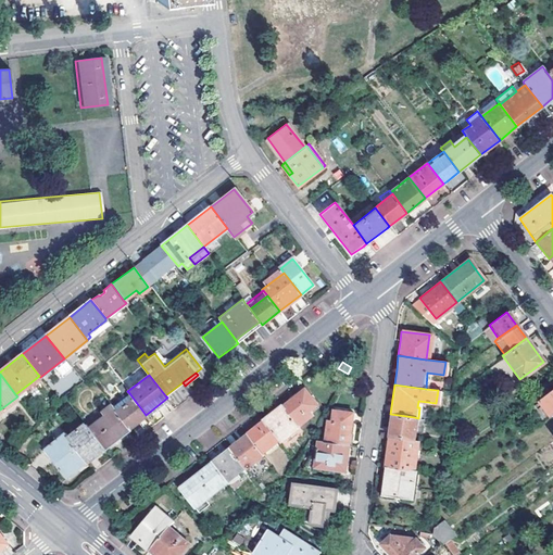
[(552,388),(537,400),(548,416),(552,412),(552,388)]
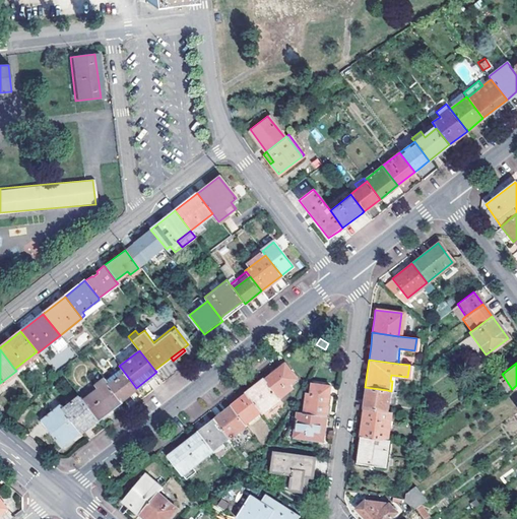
[(283,364),(263,380),(277,398),(279,401),(286,395),(284,392),(289,387),(287,384),(295,379),(283,364)]
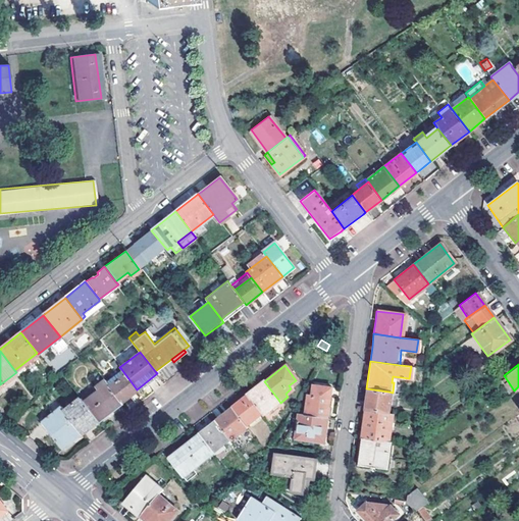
[(121,369),(106,381),(121,402),(137,389),(121,369)]
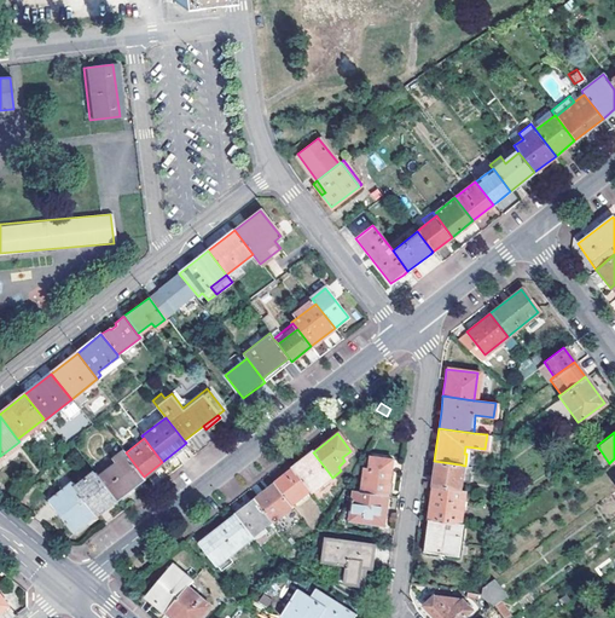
[(97,477),(115,500),(144,477),(126,452),(123,450),(111,460),(114,463),(97,477)]
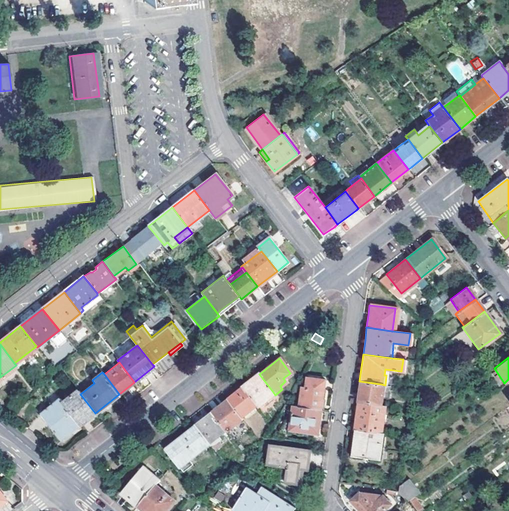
[(241,387),(255,405),(256,406),(273,392),(259,374),(241,387)]
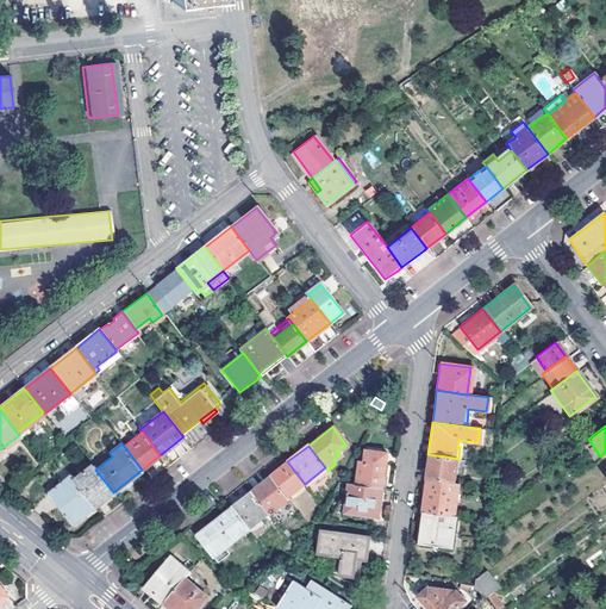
[(356,461),(353,483),(380,486),(385,453),(362,449),(360,461),(356,461)]
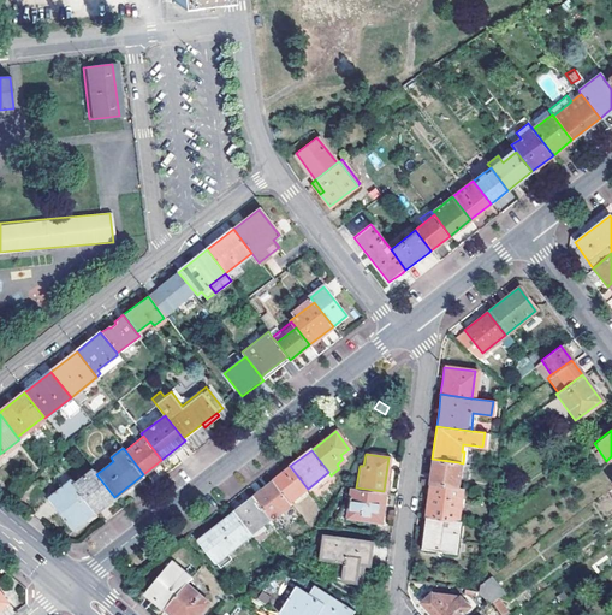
[(432,459),(428,483),(456,486),(458,462),(432,459)]
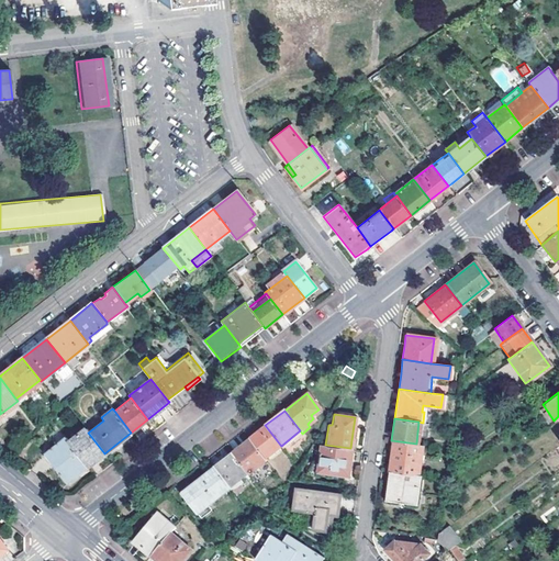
[(247,439),(261,458),(280,445),(265,425),(247,439)]
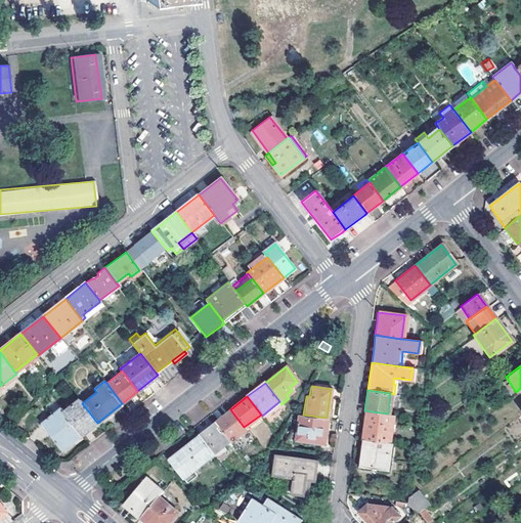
[(82,402),(66,415),(81,435),(97,423),(82,403),(82,402)]
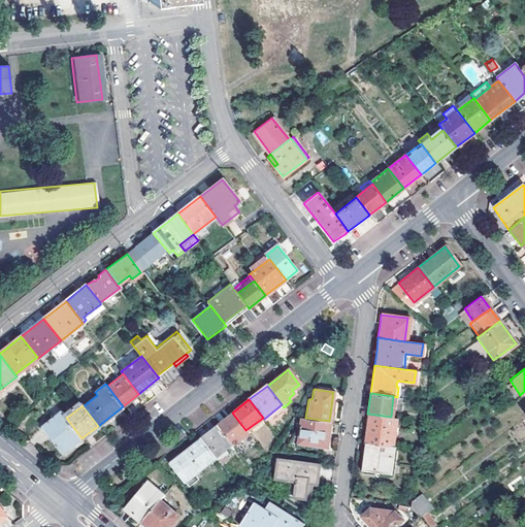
[(216,425),(231,443),(232,445),(248,432),(245,430),(232,413),(216,425)]
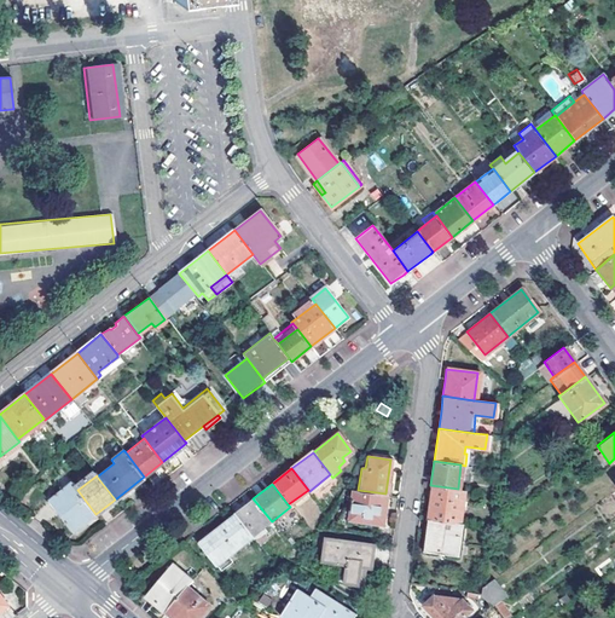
[(458,489),(430,485),(425,518),(458,523),(463,490),(458,489)]
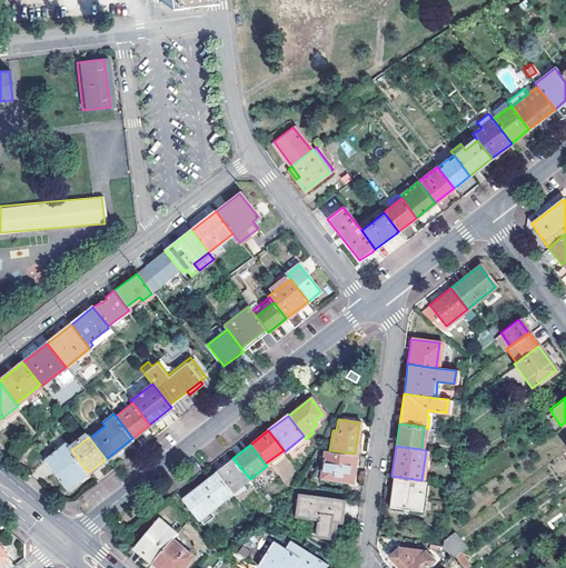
[(71,450),(69,448),(48,464),(68,489),(88,472),(71,450)]
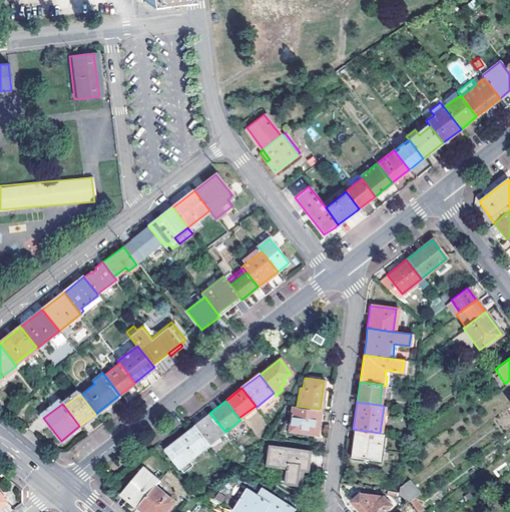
[(288,431),(317,435),(320,409),(297,406),(291,405),(290,421),(288,431)]
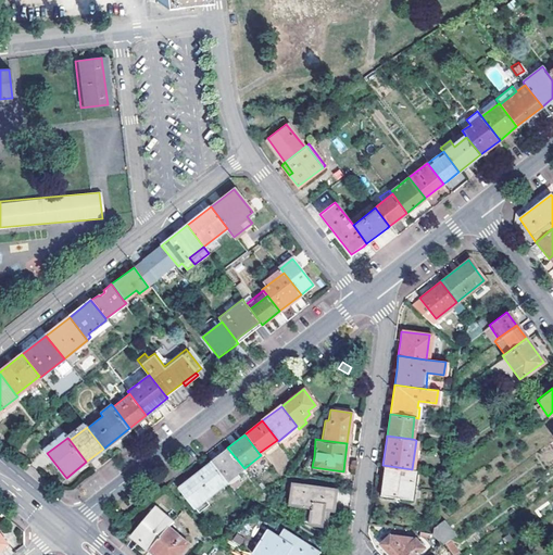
[(225,481),(243,467),(227,448),(210,461),(225,481)]
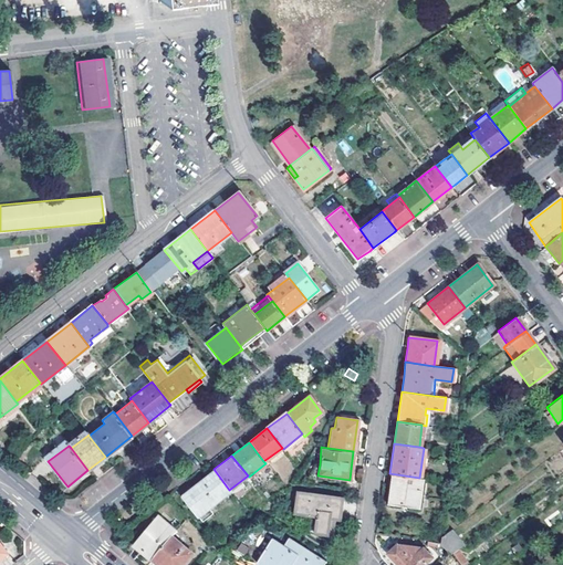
[(318,478),(318,475),(320,464),(313,463),(308,477),(318,478)]
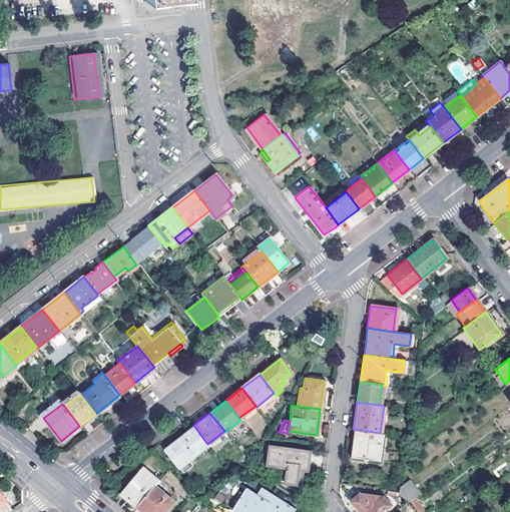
[(177,469),(208,445),(207,444),(193,425),(162,450),(177,469)]
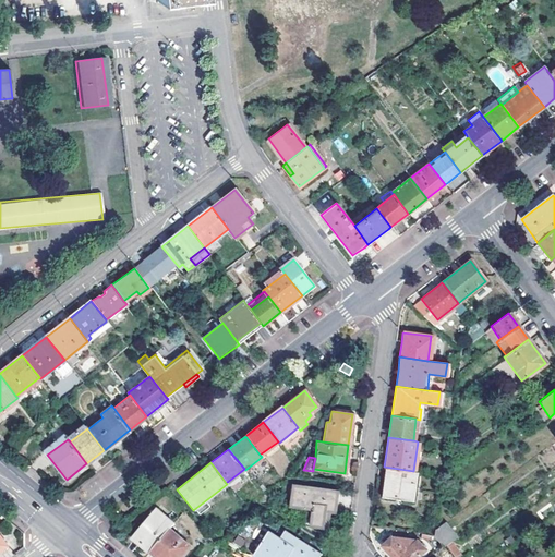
[(413,471),(384,467),(381,496),(393,498),(393,497),(411,499),(414,471),(413,471)]
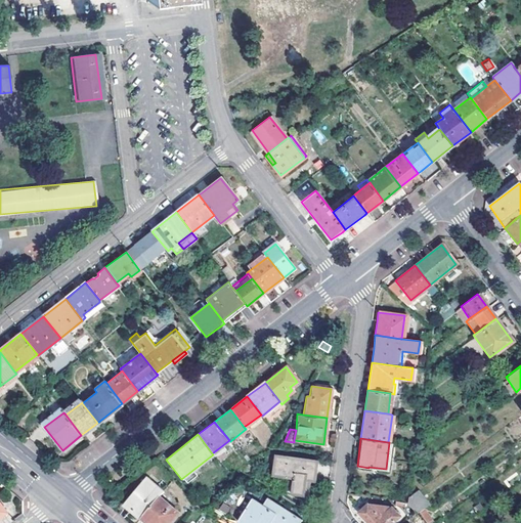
[(305,495),(307,480),(313,481),(315,461),(273,455),(270,475),(291,478),(289,493),(305,495)]
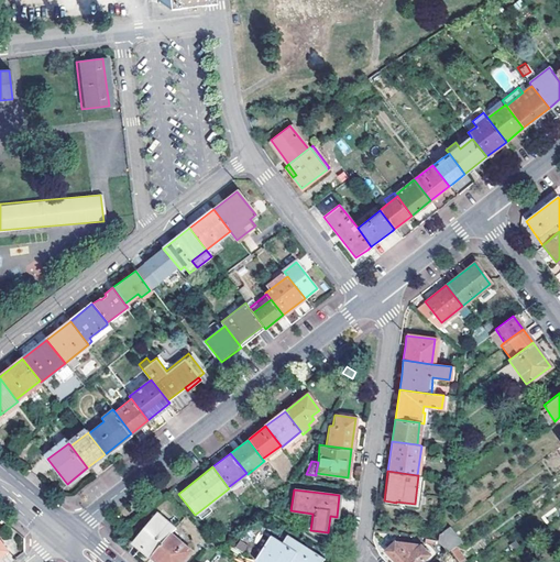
[(149,557),(168,533),(173,528),(155,515),(131,544),(147,558),(149,557)]
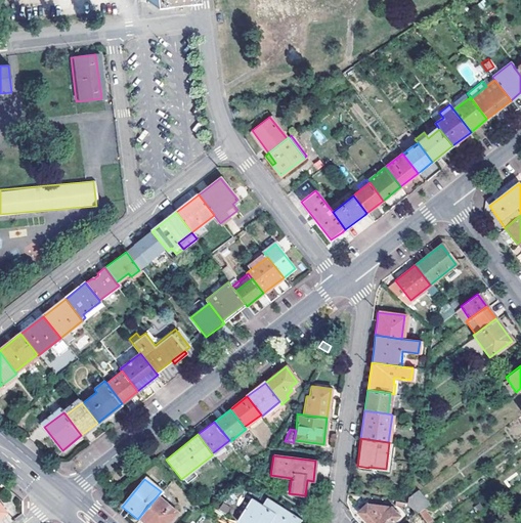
[(425,506),(414,491),(406,496),(406,502),(406,503),(414,511),(415,513),(418,511),(423,507),(425,506)]
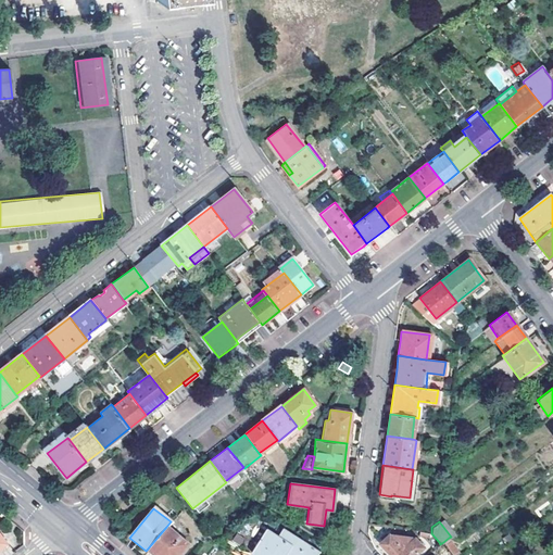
[(166,527),(147,550),(153,554),(177,554),(187,543),(166,527)]
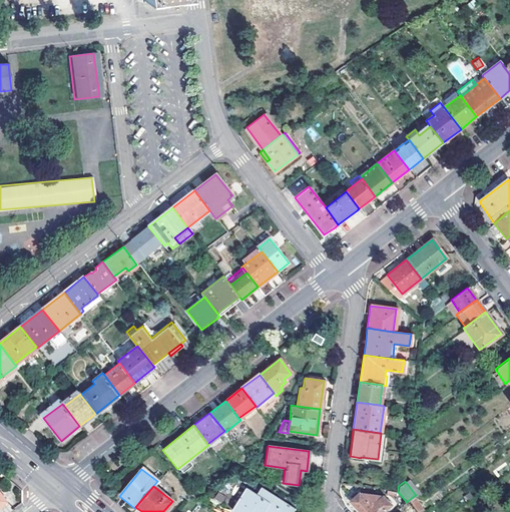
[(260,490),(255,496),(243,489),(232,508),(237,511),(291,511),(293,511),(260,490)]
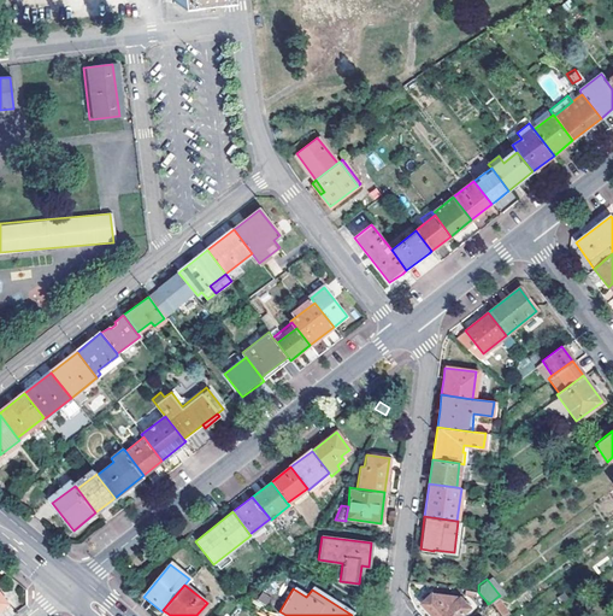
[(254,599),(264,604),(267,596),(258,591),(254,599)]
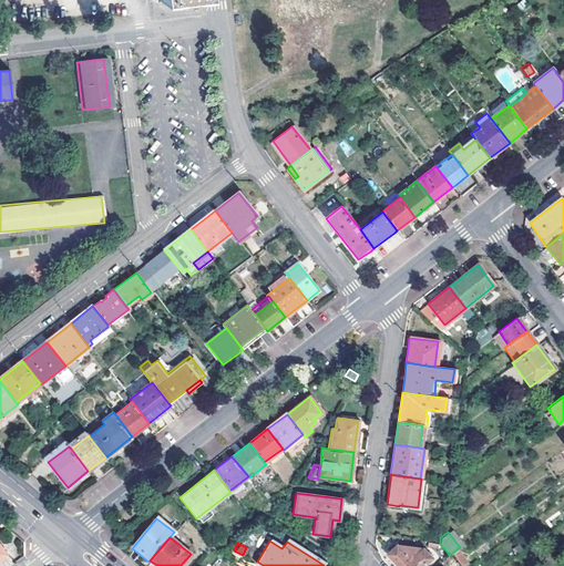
[(395,547),(387,554),(399,565),(421,565),(429,559),(420,551),(414,555),(408,548),(401,554),(395,547)]
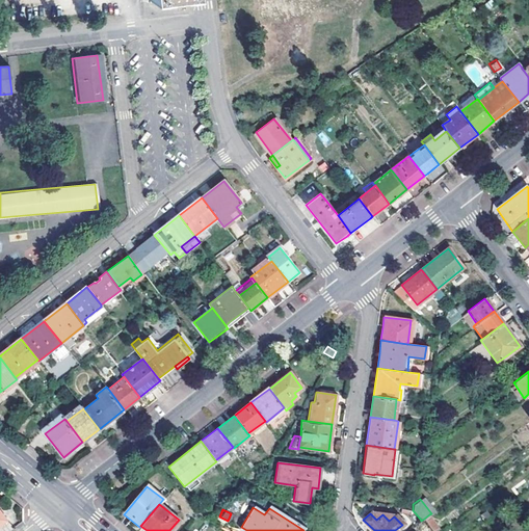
[(433,522),(429,514),(424,519),(428,525),(433,522)]
